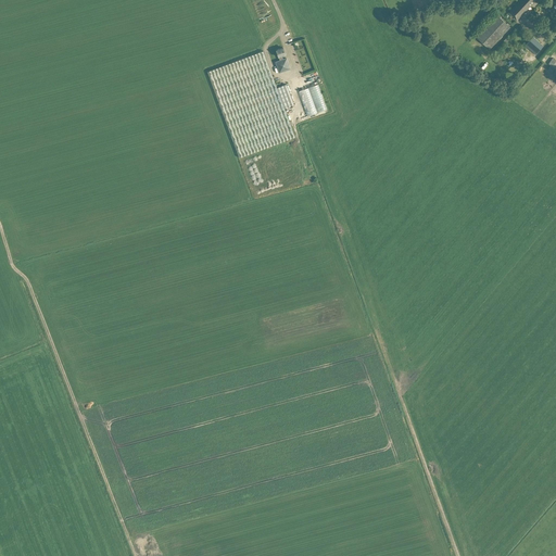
[(520,0),(509,12),(517,20),(521,14),(520,13),(523,10),(525,11),(534,1),(533,0),(520,0)]
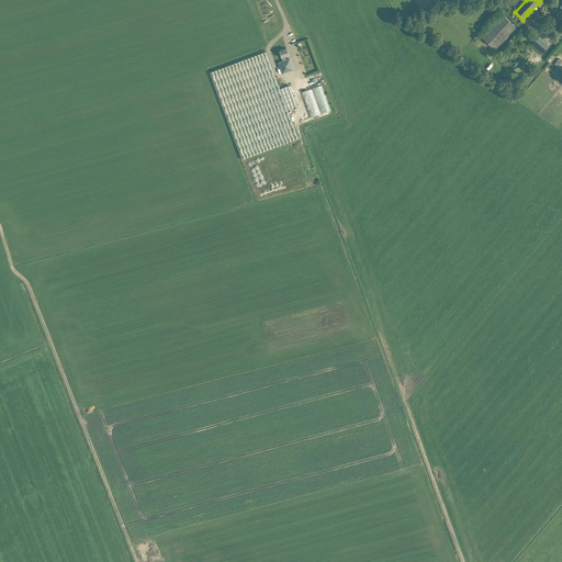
[(481,36),(495,49),(515,27),(501,14),(481,36)]
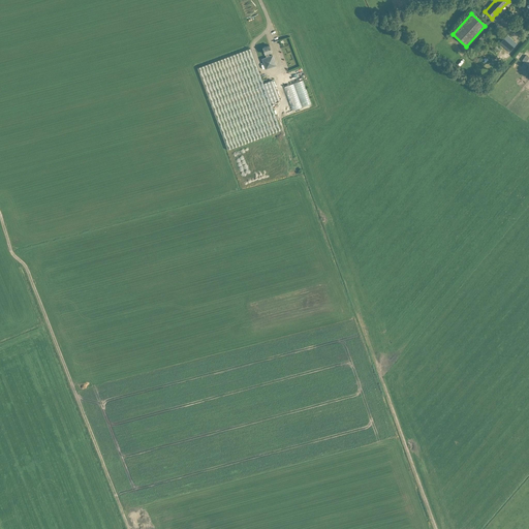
[(499,43),(508,52),(517,43),(506,34),(499,43)]
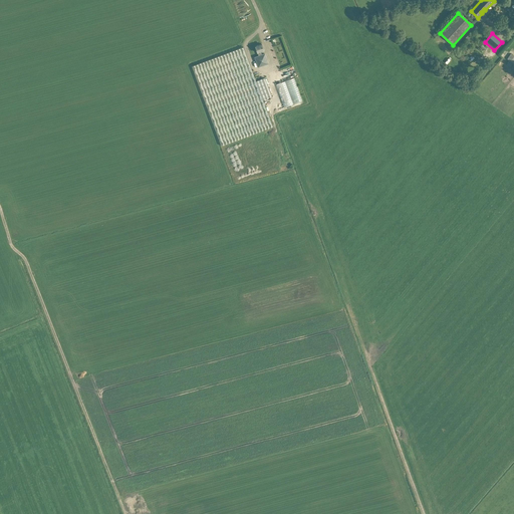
[(255,57),(258,67),(268,63),(265,54),(262,55),(261,51),(264,50),(262,44),(255,46),(258,52),(259,56),(255,57)]
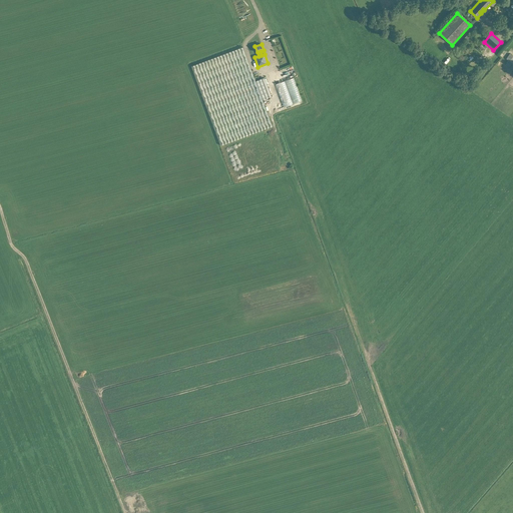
[(242,47),(191,66),(193,71),(221,145),(273,126),(263,100),(272,96),(266,80),(265,78),(255,81),(242,47)]
